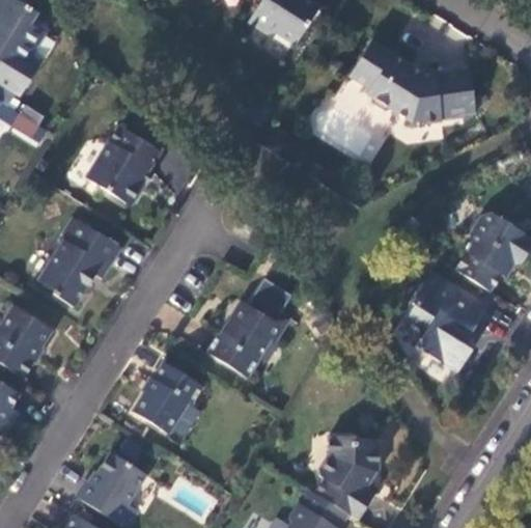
[(0,0),(0,78),(10,85),(16,76),(22,74),(25,70),(37,49),(35,48),(46,30),(32,22),(39,10),(30,4),(29,0),(0,0)]
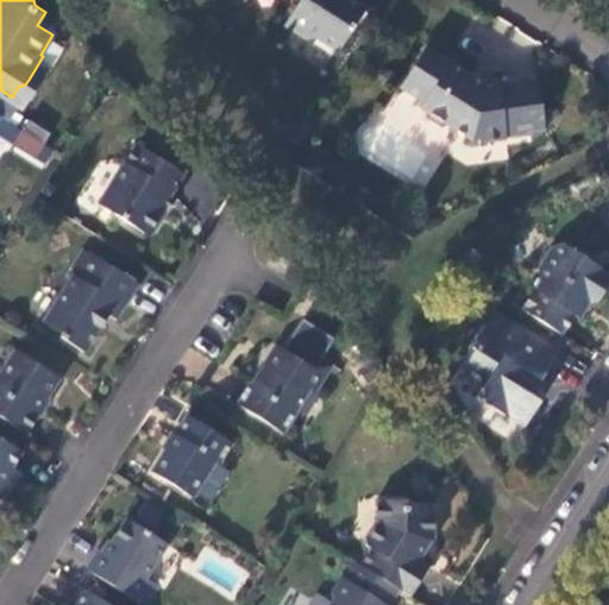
[(301,0),(289,21),(312,36),(320,33),(341,48),(369,5),(360,0),(301,0)]
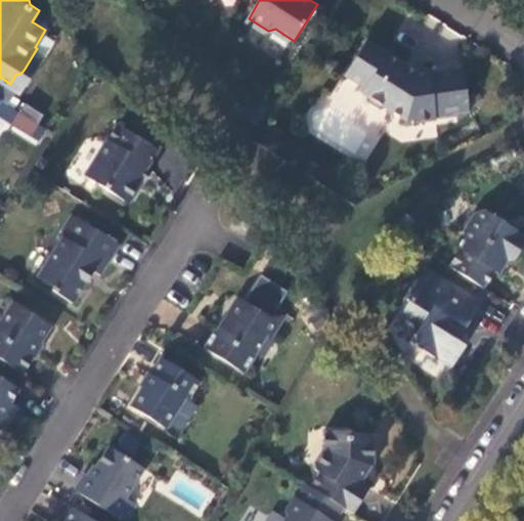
[(430,72),(418,74),(405,66),(407,62),(368,38),(347,73),(367,85),(364,90),(367,92),(369,99),(382,106),(389,105),(408,118),(415,117),(415,121),(438,117),(437,112),(446,111),(446,113),(471,110),(465,66),(431,71),(431,70),(429,70),(430,72)]
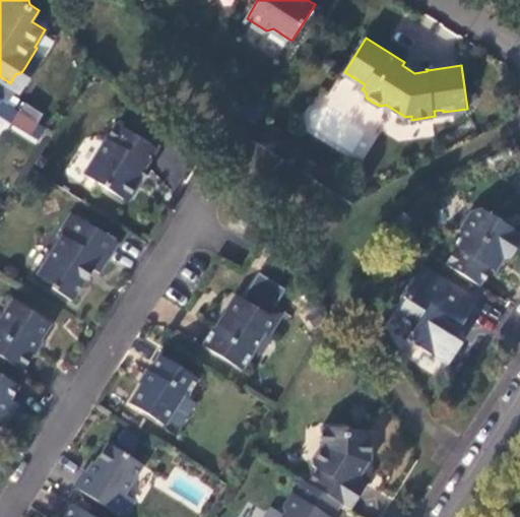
[(34,74),(24,68),(21,72),(15,74),(10,83),(13,85),(23,91),(34,74)]
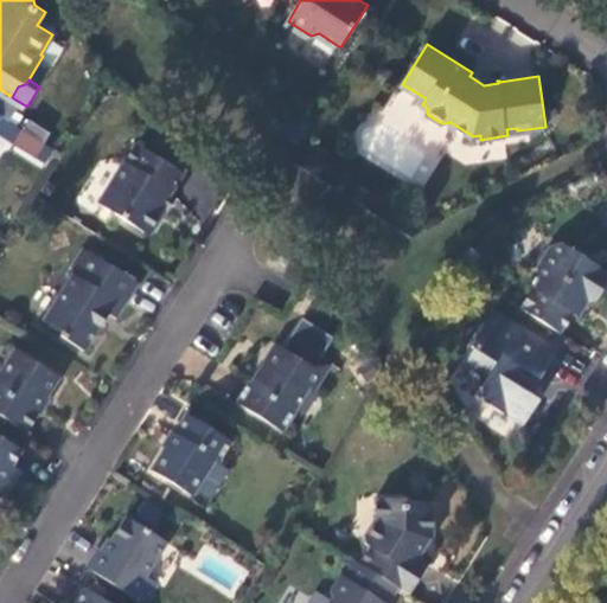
[(12,97),(0,89),(0,111),(2,114),(6,115),(16,100),(12,97)]
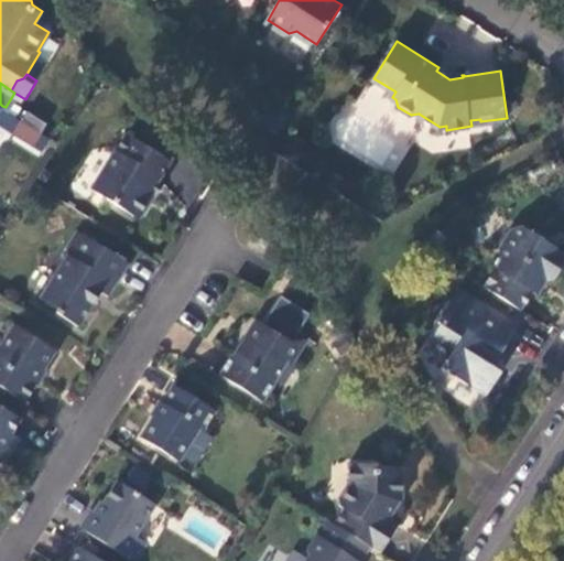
[(36,148),(51,121),(24,107),(10,132),(36,148)]
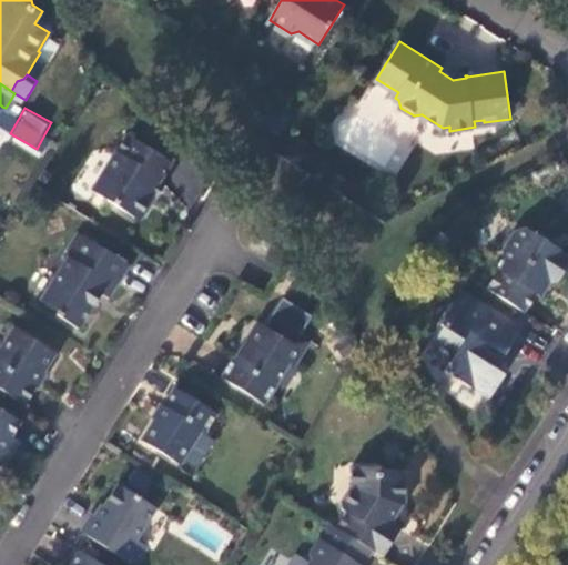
[(129,132),(93,189),(138,215),(145,212),(151,202),(150,194),(172,160),(129,132)]
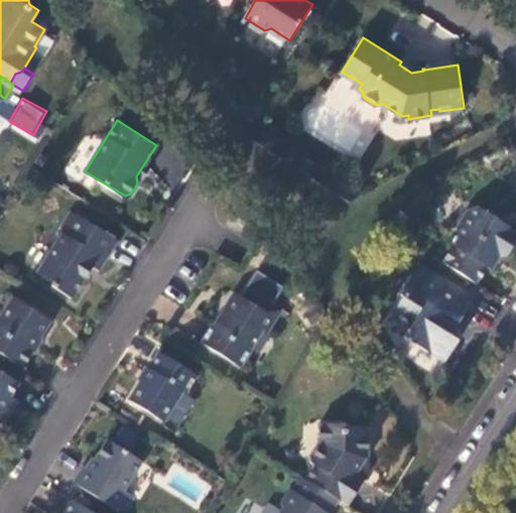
[(269,121),(256,139),(274,150),(285,132),(269,121)]
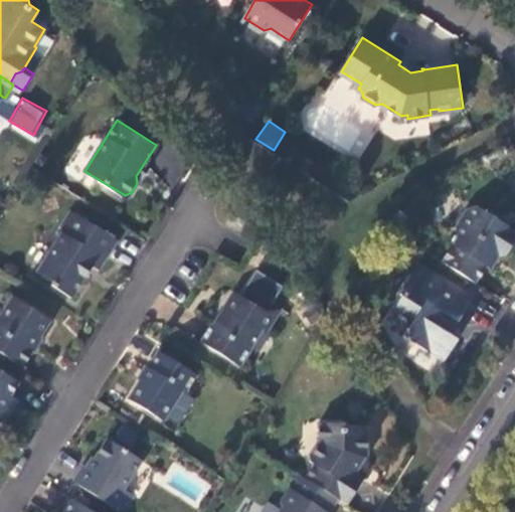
[(252,218),(236,207),(230,216),(246,226),(252,218)]
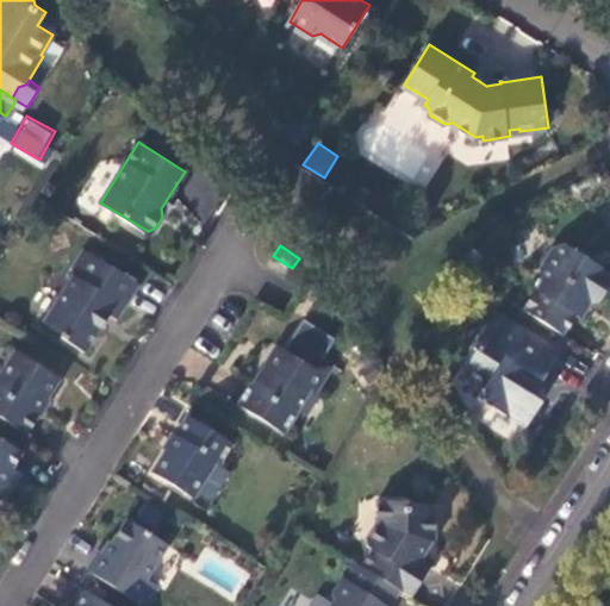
[(540,282),(521,311),(560,336),(573,316),(583,300),(589,305),(597,303),(609,282),(607,274),(562,245),(549,248),(536,269),(540,282)]
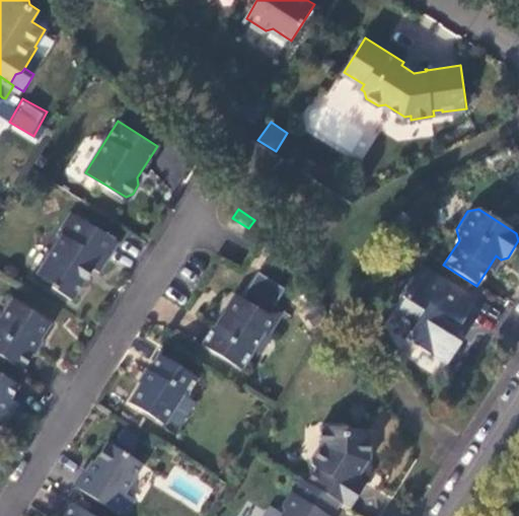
[(121,240),(73,210),(60,231),(67,235),(60,246),(53,248),(38,272),(55,282),(53,285),(74,298),(94,266),(101,271),(121,240)]
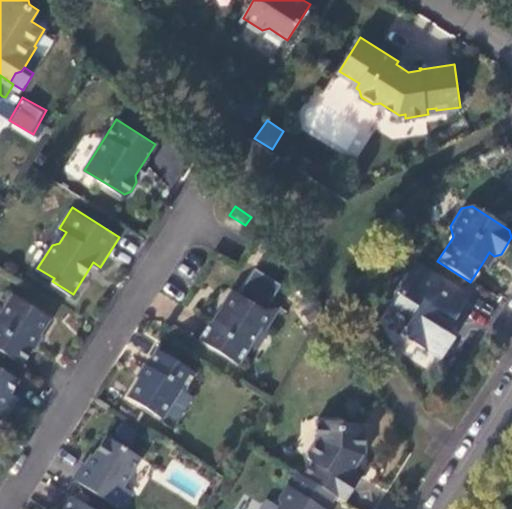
[(486,268),(494,256),(489,252),(481,265),(486,268)]
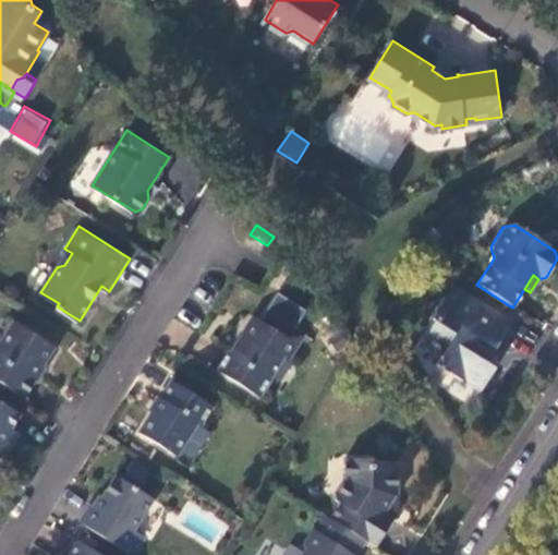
[(450,288),(444,298),(468,312),(473,302),(450,288)]
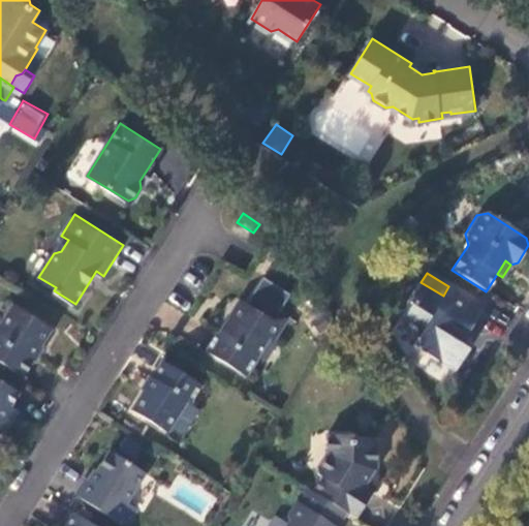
[(464,330),(467,331),(483,307),(448,286),(443,296),(421,282),(407,304),(410,305),(396,328),(415,340),(411,346),(436,362),(439,359),(456,369),(467,349),(457,342),(464,330)]
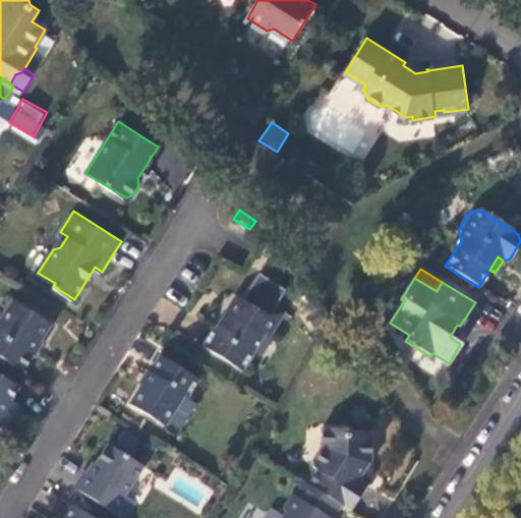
[(52,321),(17,299),(0,326),(0,352),(26,369),(37,351),(34,349),(52,321)]
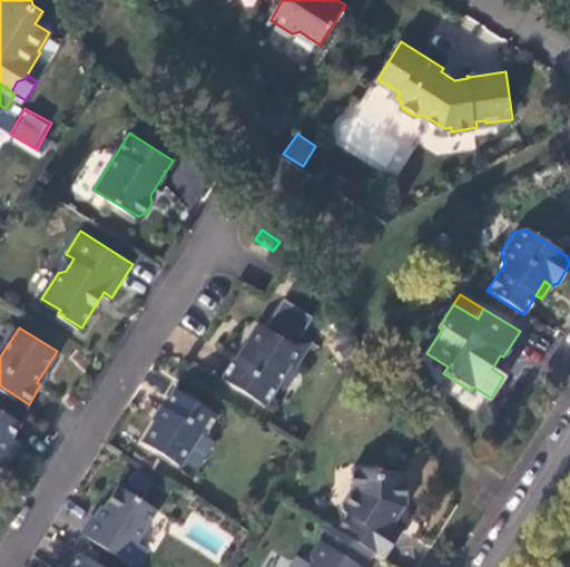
[(235,358),(223,378),(266,406),(278,385),(278,384),(291,365),(295,368),(312,342),(290,328),(283,338),(267,328),(257,341),(247,343),(237,359),(235,358)]
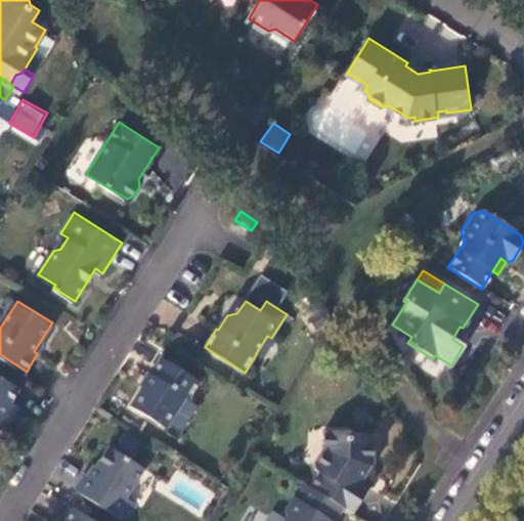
[(201,381),(163,356),(132,404),(166,428),(185,396),(189,399),(201,381)]
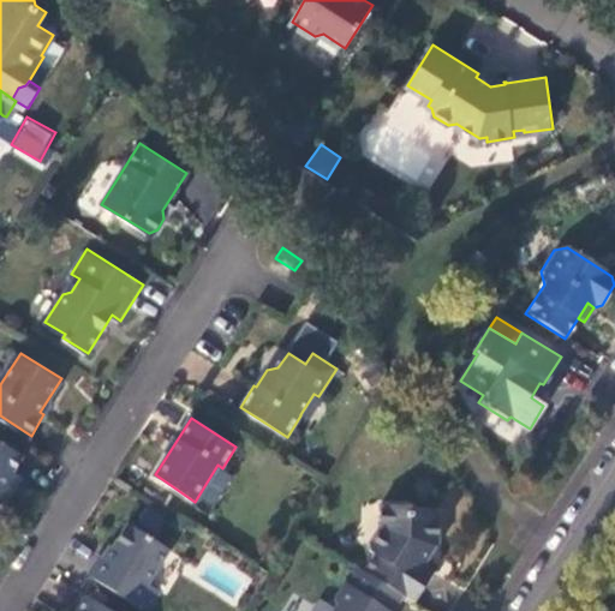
[(17,475),(16,472),(15,471),(27,454),(0,437),(0,501),(1,501),(5,499),(7,498),(10,496),(12,493),(15,491),(16,489),(17,485),(17,481),(17,479),(17,475)]
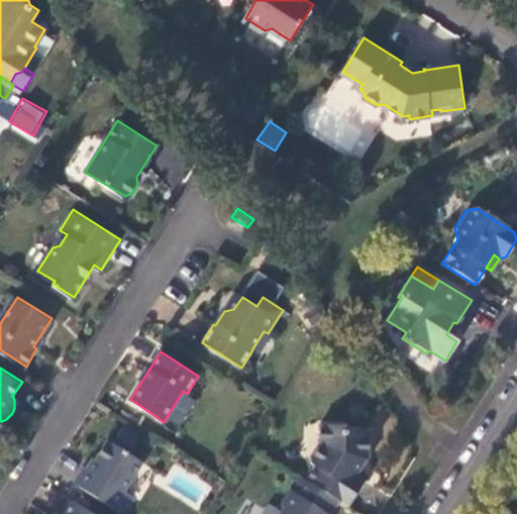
[(314,467),(305,482),(337,502),(347,508),(364,483),(352,476),(362,460),(367,460),(368,433),(342,432),(342,426),(319,425),(318,445),(309,458),(310,465),(314,467)]
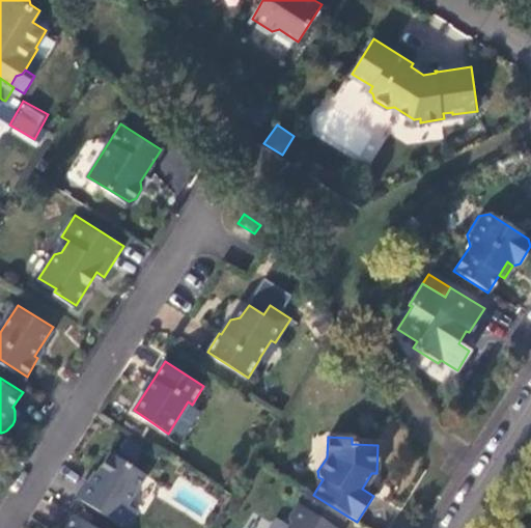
[(77,494),(127,527),(129,527),(140,511),(130,504),(148,475),(113,451),(92,481),(88,478),(77,494)]
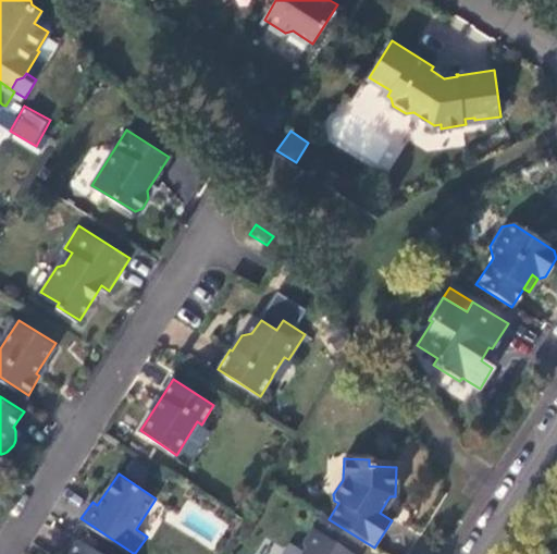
[(355,553),(363,541),(329,519),(324,516),(314,531),(311,529),(302,543),(304,551),(301,553),(355,553)]
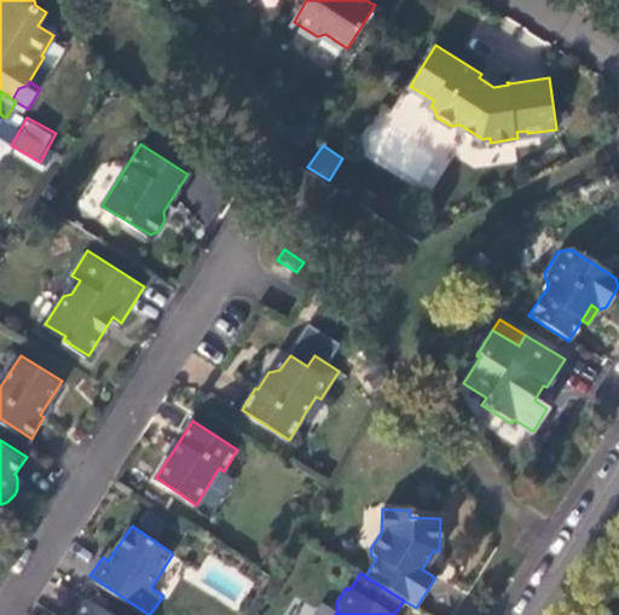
[(115,614),(85,595),(69,614),(115,614)]
